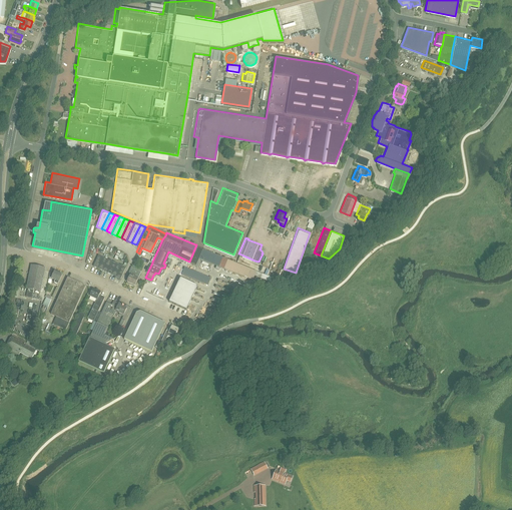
[(118,278),(119,276),(119,277),(125,266),(97,252),(92,264),(115,275),(114,276),(118,278)]
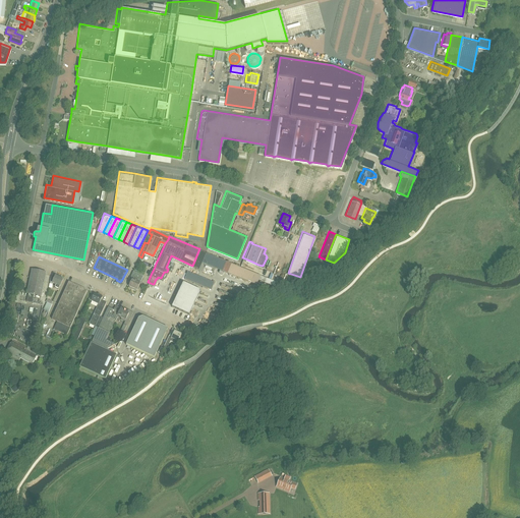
[(26,291),(25,299),(32,300),(33,292),(40,293),(45,270),(31,267),(30,275),(29,275),(26,283),(27,283),(26,291)]
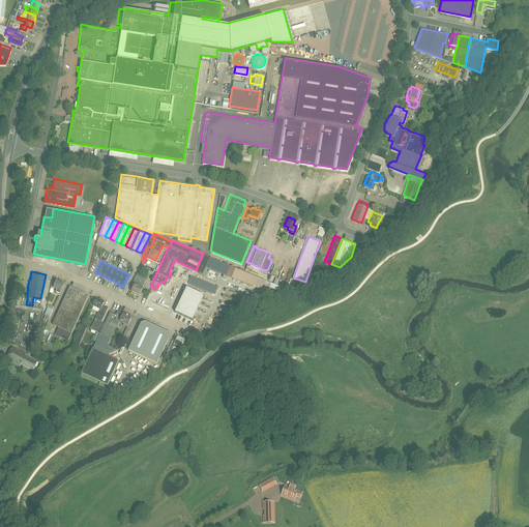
[(137,293),(138,292),(139,292),(145,279),(135,273),(129,284),(131,285),(130,289),(134,290),(134,291),(137,293)]
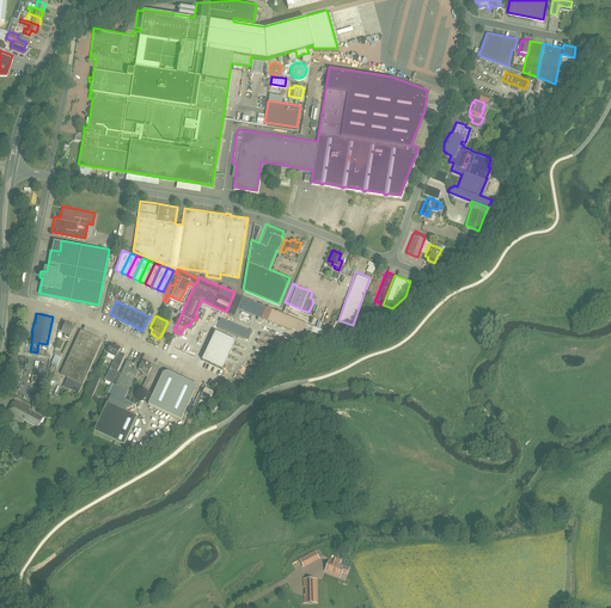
[(251,329),(220,315),(217,324),(248,337),(251,329)]
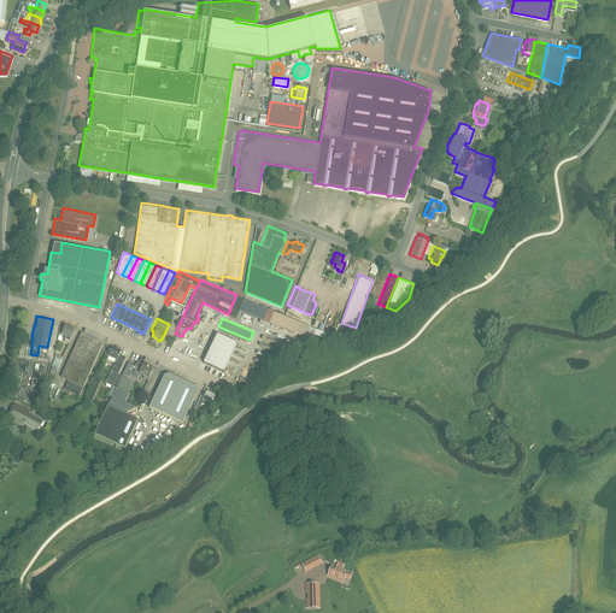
[(59,324),(58,330),(62,331),(60,331),(65,334),(63,339),(68,341),(74,328),(65,323),(64,326),(59,324)]
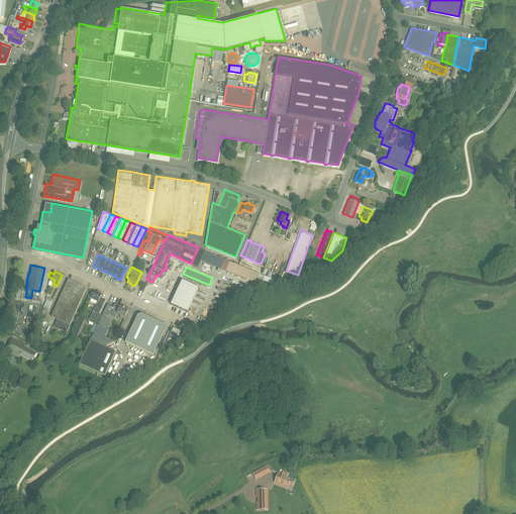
[(53,324),(66,330),(86,285),(68,277),(50,314),(56,317),(53,324)]
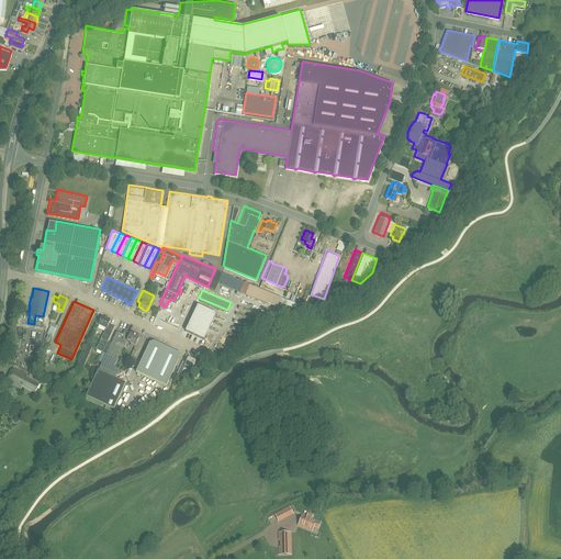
[(197,301),(186,328),(205,336),(216,309),(197,301)]
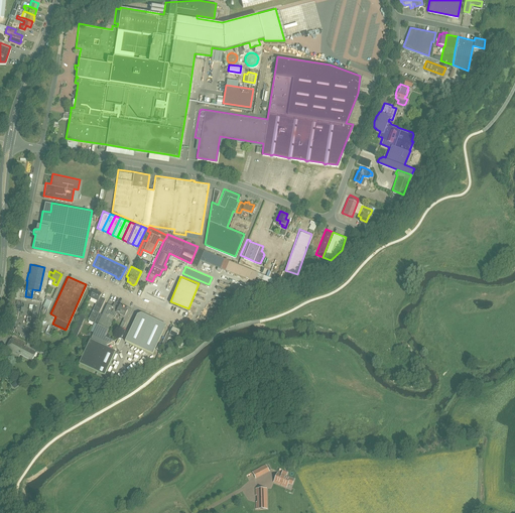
[(94,321),(97,322),(97,323),(101,312),(98,310),(105,296),(99,294),(100,292),(93,288),(92,289),(90,288),(87,294),(96,298),(88,317),(94,321)]
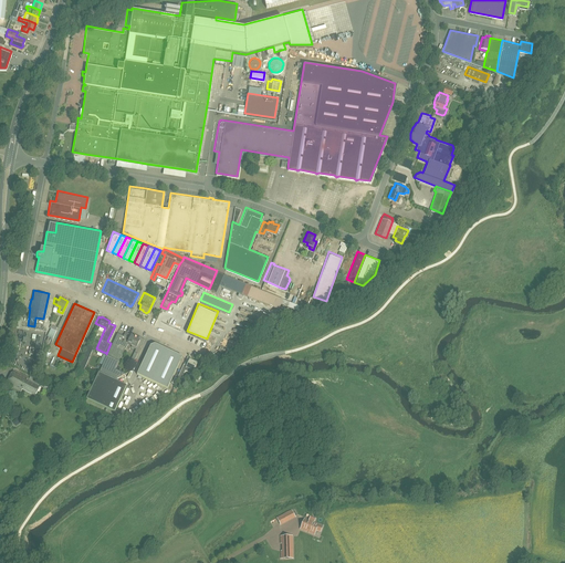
[(106,354),(98,371),(86,396),(114,409),(126,383),(115,377),(125,372),(118,368),(119,367),(118,363),(116,362),(126,341),(131,332),(125,330),(123,334),(116,331),(111,343),(106,354)]
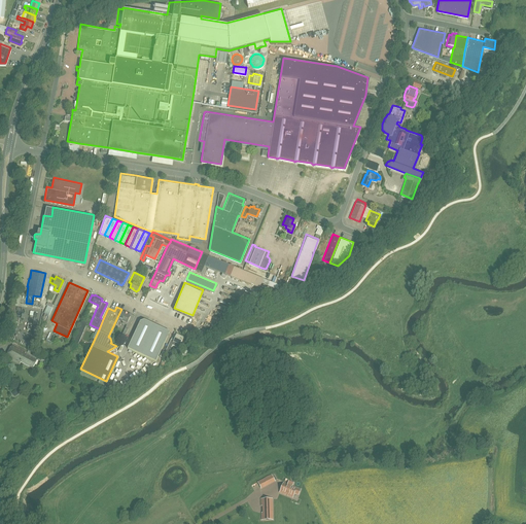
[(121,319),(121,321),(126,322),(125,325),(128,326),(134,313),(121,308),(121,309),(117,317),(121,318),(121,319)]
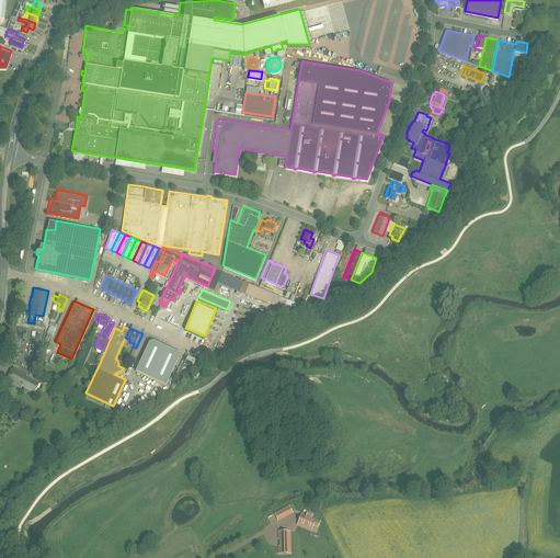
[(180,351),(152,338),(148,340),(135,368),(166,383),(180,351)]
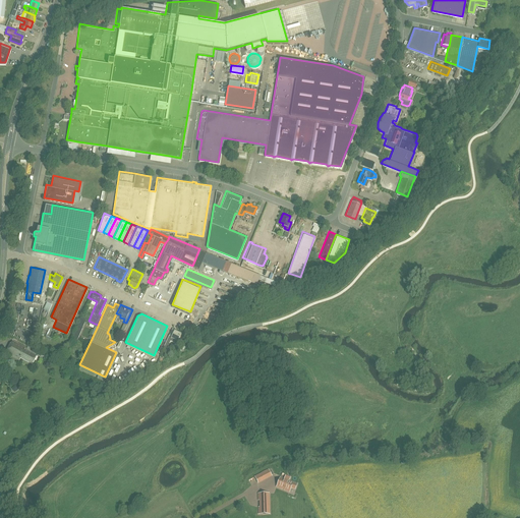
[(72,335),(76,337),(85,317),(80,314),(72,335)]
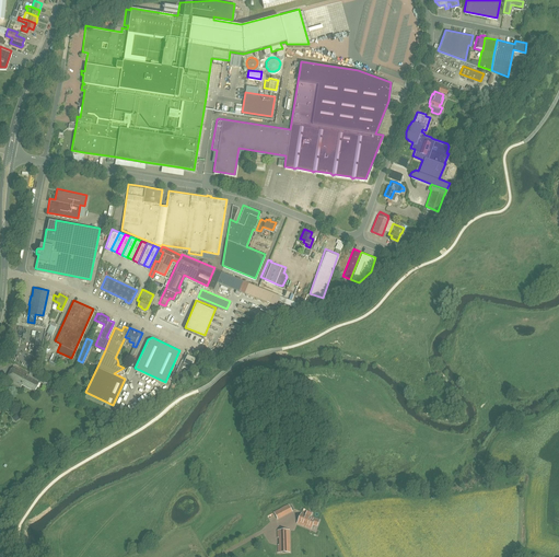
[(184,359),(181,358),(177,367),(176,370),(179,371),(183,364),(189,367),(195,357),(190,355),(187,354),(184,359)]
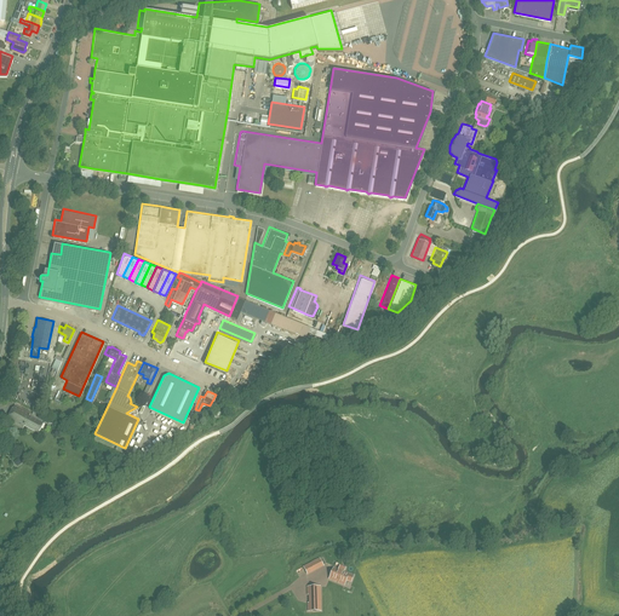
[(6,416),(22,424),(23,422),(38,430),(43,420),(28,413),(29,410),(13,402),(6,416)]
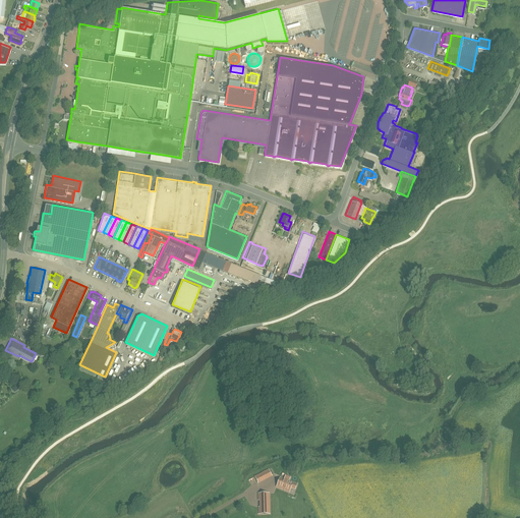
[(256,479),(264,476),(261,470),(253,474),(256,479)]
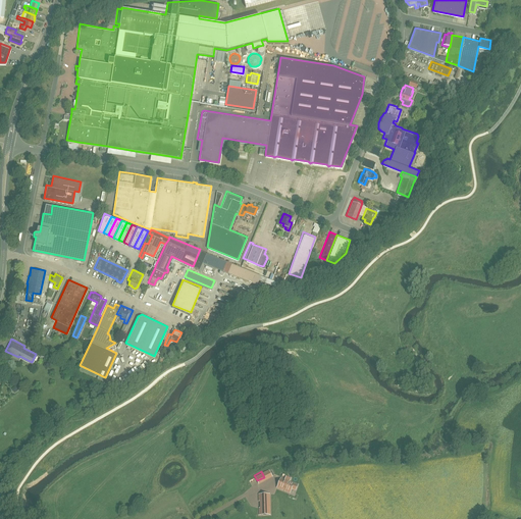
[(283,476),(278,475),(276,485),(281,486),(284,487),(289,488),(291,484),(295,485),(296,480),(287,477),(287,478),(283,477),(283,476)]
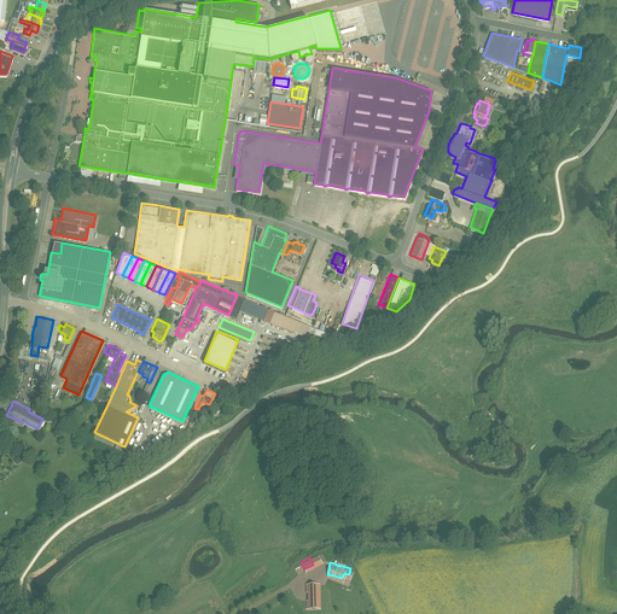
[(318,606),(318,583),(304,583),(304,591),(307,591),(307,598),(304,598),(304,606),(318,606)]
